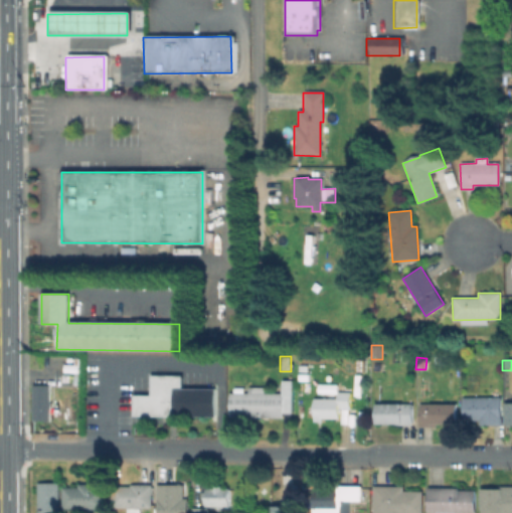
[(362,361),(362,374),(354,374),(354,361),(362,361)]
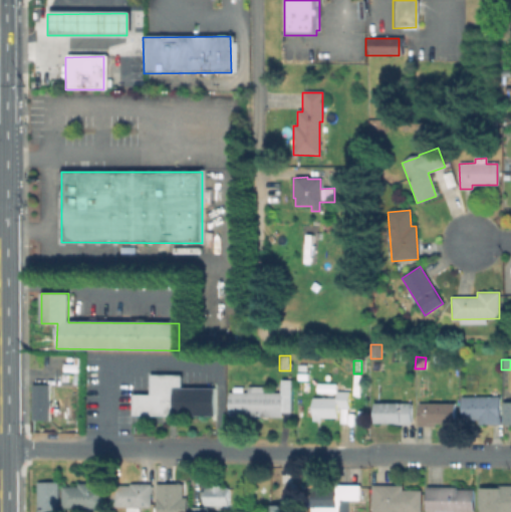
[(214,388),(214,417),(174,417),(174,420),(159,420),(159,417),(133,417),(132,395),(149,395),(149,375),(181,375),(181,388),(214,388)]
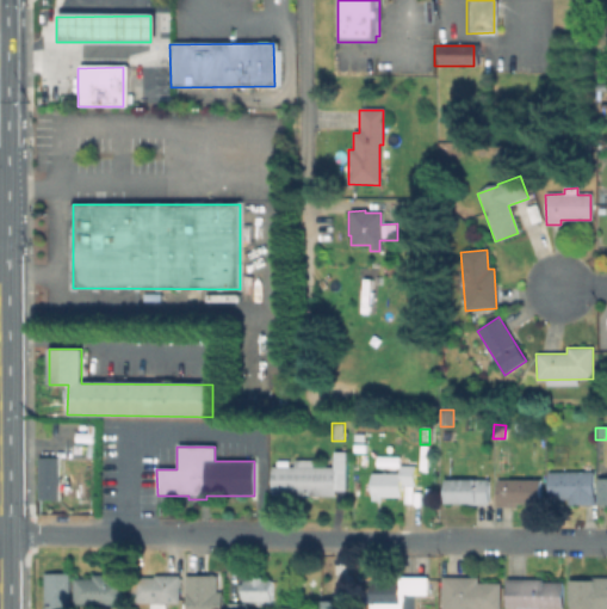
[(56,457),(57,500),(38,500),(37,457),(56,457)]
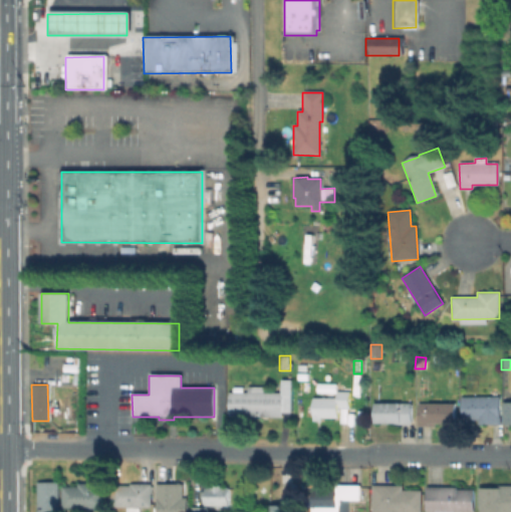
[(262,386),(263,394),(277,394),(276,418),(228,417),(229,393),(233,393),(233,389),(242,389),(242,393),(247,393),(247,386),(262,386)]
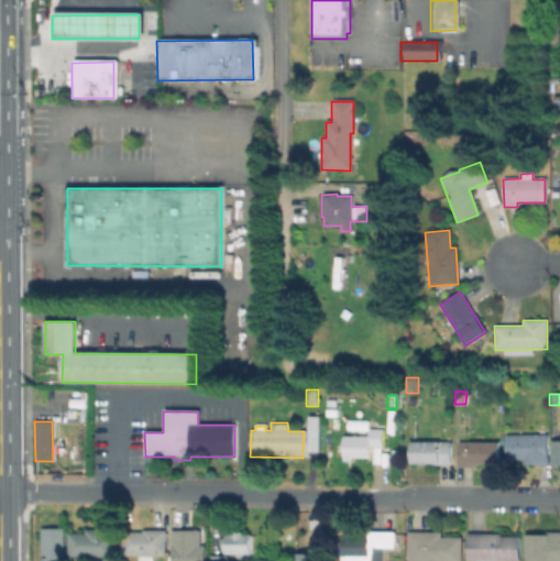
[(547,428),(547,459),(548,459),(548,464),(524,465),(524,460),(505,460),(504,436),(534,436),(534,428),(547,428)]
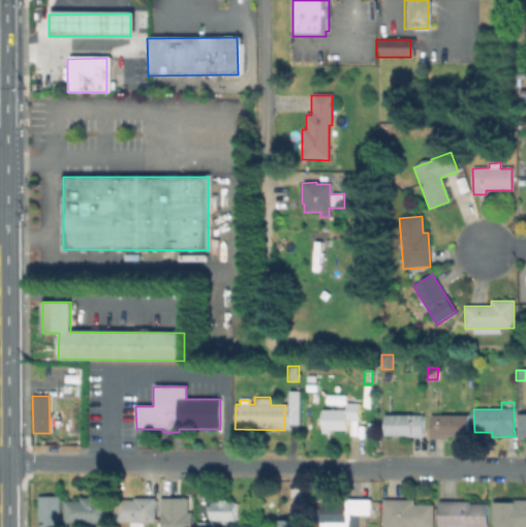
[(359,404),(358,422),(349,422),(348,424),(346,424),(346,431),(321,430),(321,410),(345,411),(345,404),(359,404)]
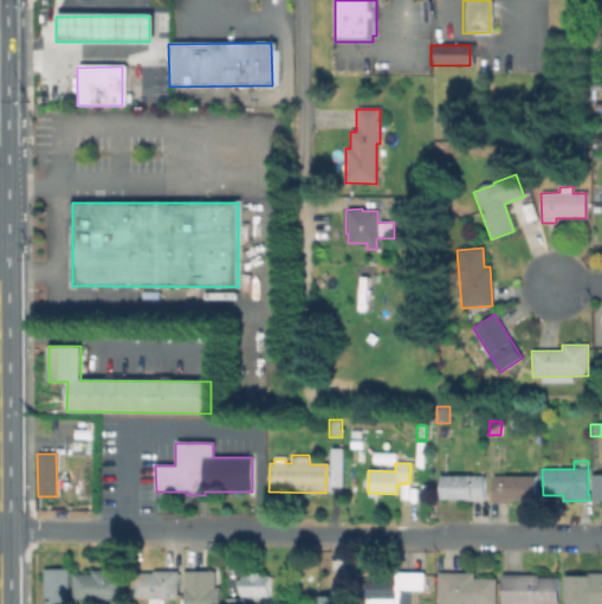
[(601,475),(589,476),(589,501),(601,501),(601,475)]
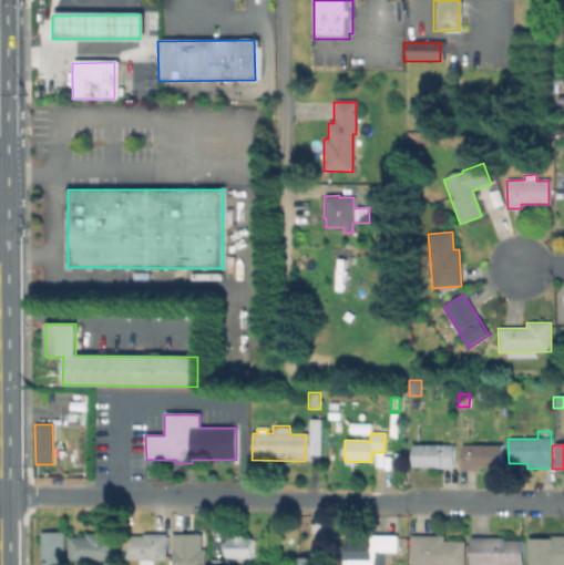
[(453,445),(452,469),(433,469),(433,466),(411,466),(411,445),(453,445)]
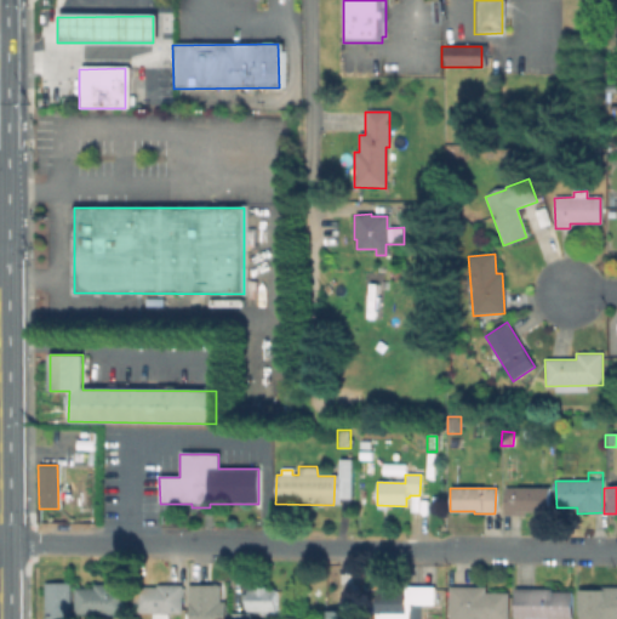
[(548,489),(548,514),(525,512),(525,516),(504,516),(504,489),(548,489)]
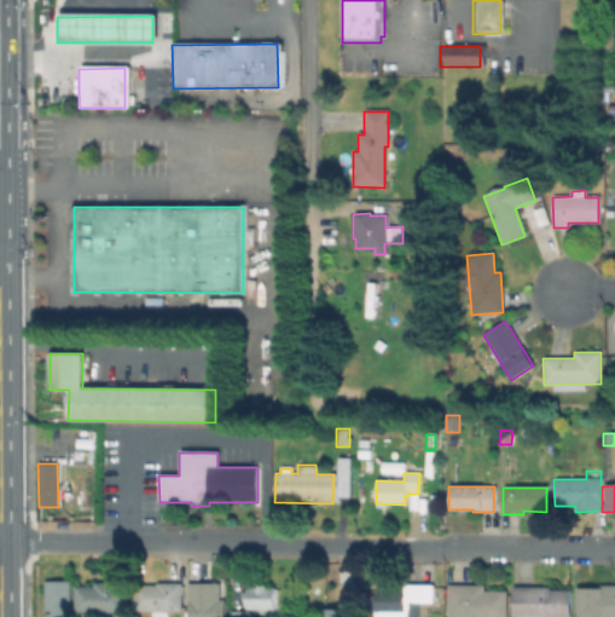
[(68,582),(67,616),(44,616),(44,582),(68,582)]
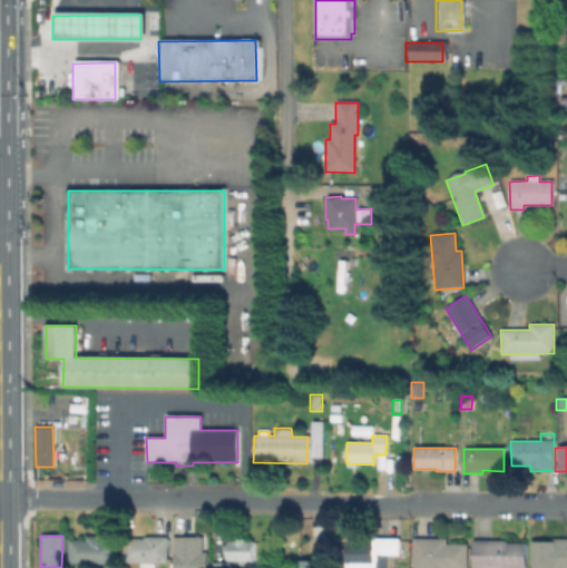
[(104,540),(114,541),(113,565),(67,564),(68,541),(86,541),(85,537),(104,537),(104,540)]
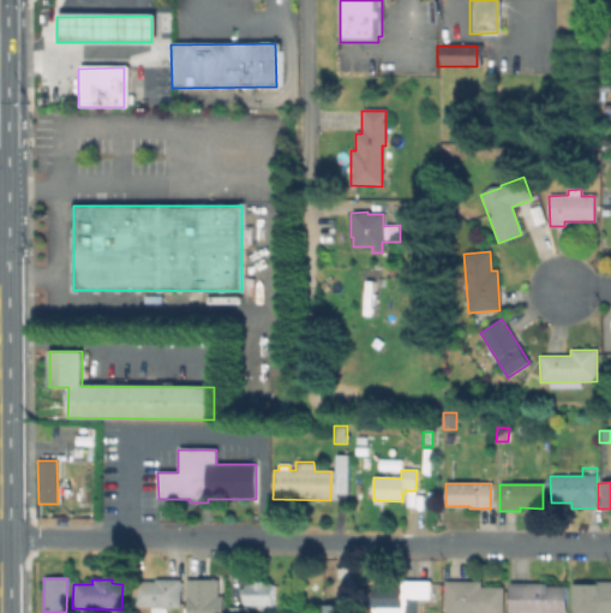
[(180,581),(179,608),(166,608),(166,612),(150,612),(150,607),(132,607),(132,582),(155,583),(154,581),(180,581)]
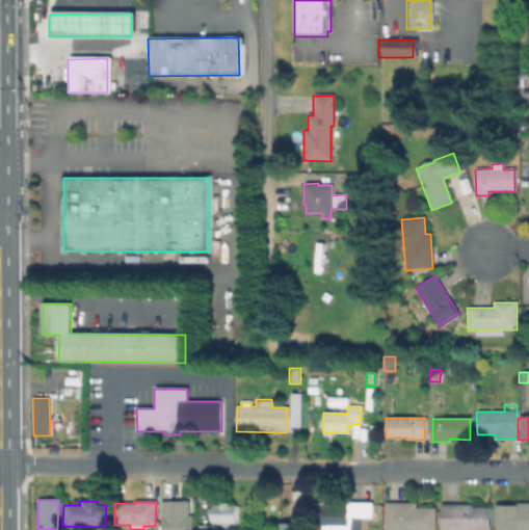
[(187,502),(187,515),(192,515),(192,529),(161,529),(161,518),(160,518),(160,502),(187,502)]
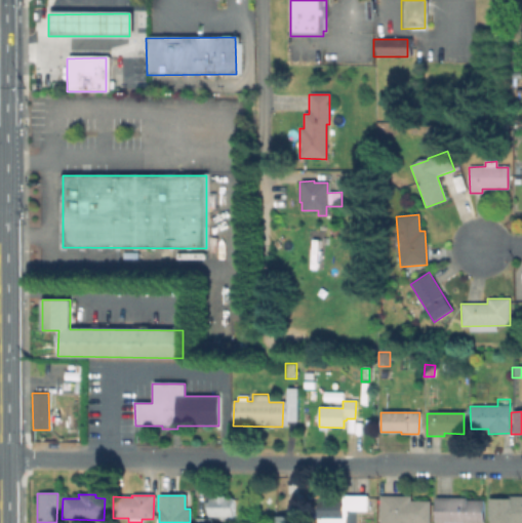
[(226,495),(226,498),(232,498),(233,520),(221,520),(221,517),(209,517),(208,509),(204,509),(204,505),(208,505),(208,498),(214,499),(214,495),(226,495)]
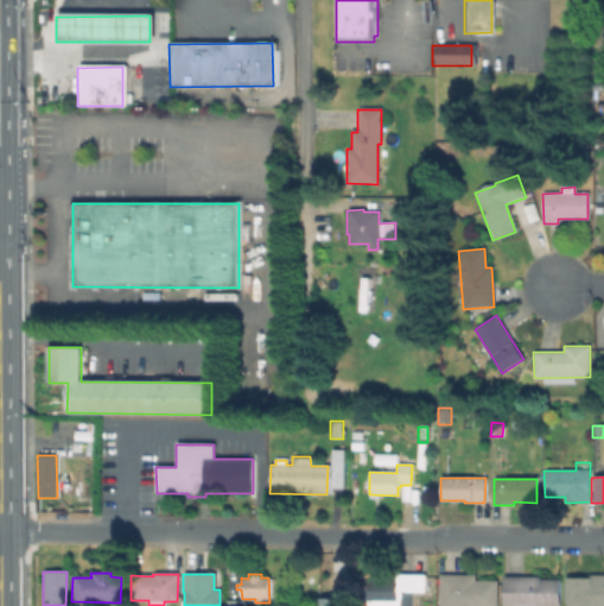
[(425,575),(425,593),(409,593),(409,605),(368,605),(368,580),(376,580),(376,575),(386,575),(386,579),(396,580),(396,574),(425,575)]
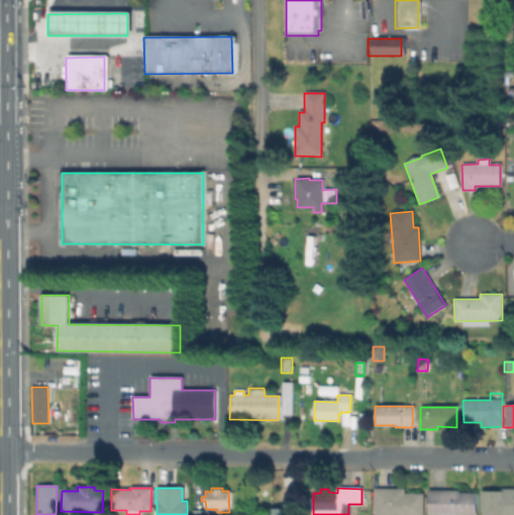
[(423,494),(423,514),(374,514),(374,488),(405,489),(404,494),(423,494)]
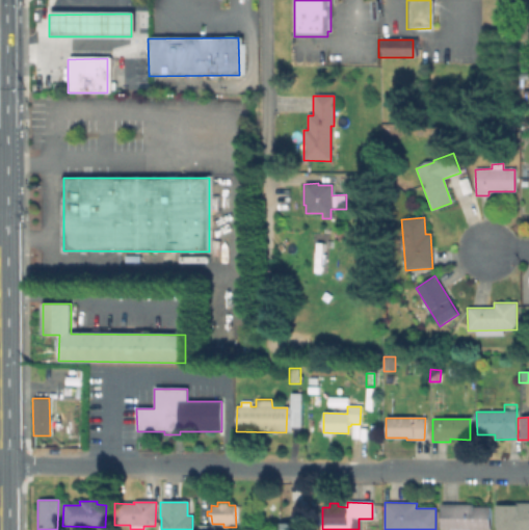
[(490,508),(490,529),(440,529),(441,504),(472,505),(472,507),(490,508)]
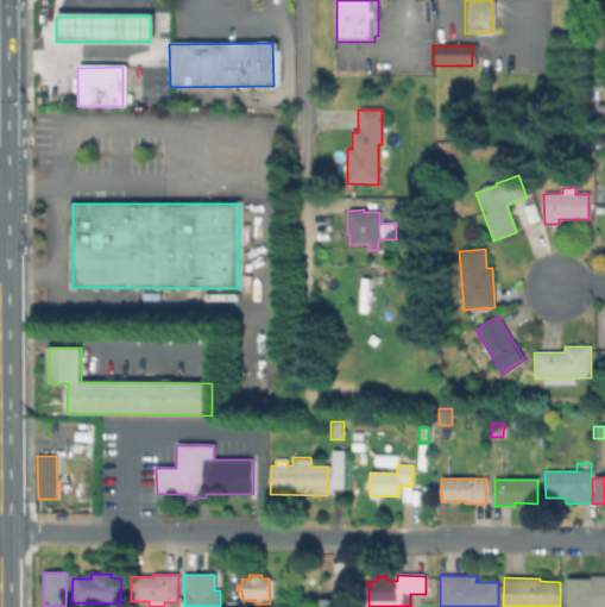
[(568,606),(569,580),(604,580),(604,606),(568,606)]
